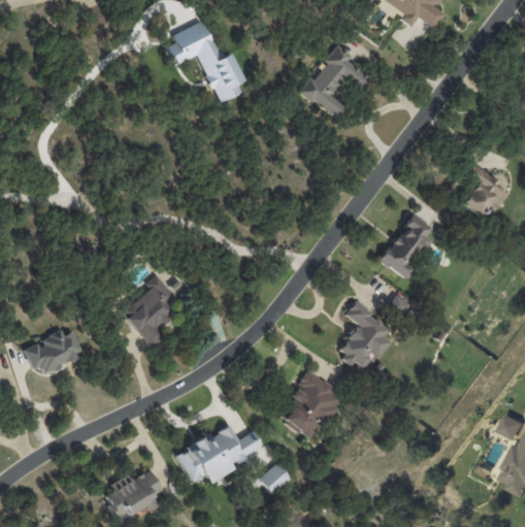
[(434,29),(445,14),(434,7),(438,0),(385,0),(404,13),(399,21),(411,28),(418,18),(434,29)]
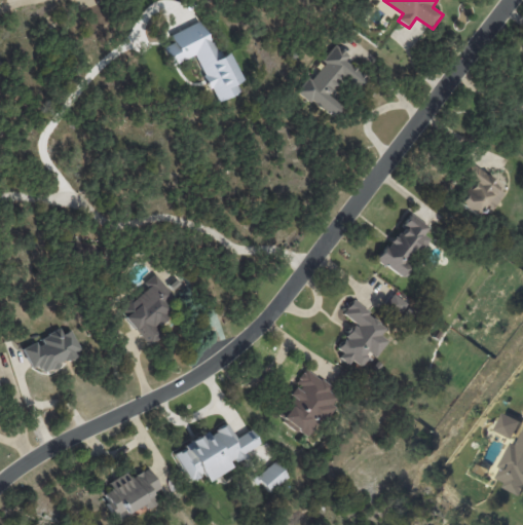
[(196,55),(217,104),(240,92),(236,83),(241,81),(229,53),(219,58),(202,22),(171,35),(175,43),(165,47),(173,66),(196,55)]
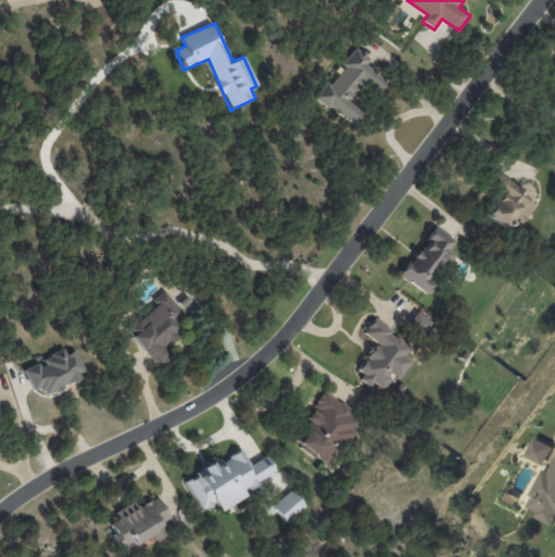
[(353,126),(364,113),(350,101),(364,83),(379,96),(389,83),(369,65),(374,60),(359,48),(345,65),(348,68),(333,86),(329,84),(318,96),(353,126)]
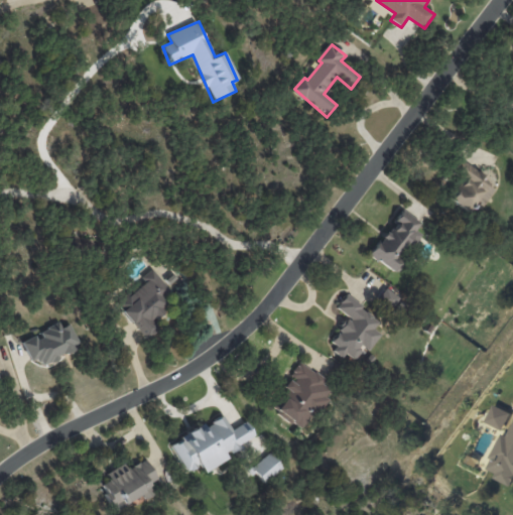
[(463,161),(456,171),(466,179),(451,200),(469,213),(477,202),(484,208),(498,187),(463,161)]
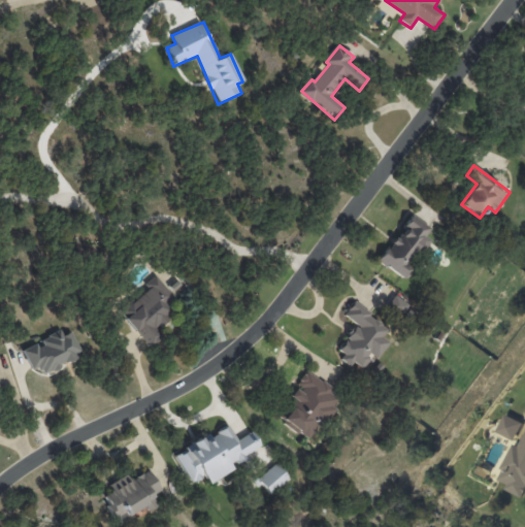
[(432,229),(414,216),(404,228),(381,262),(403,278),(431,239),(427,236),(432,229)]
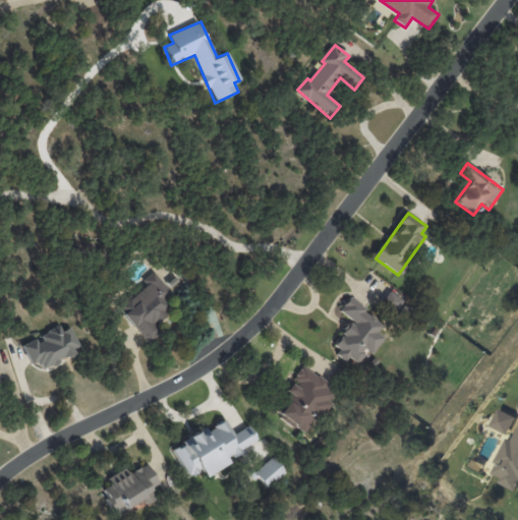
[(174,294),(158,274),(118,307),(149,343),(159,335),(153,328),(169,313),(162,304),(174,294)]
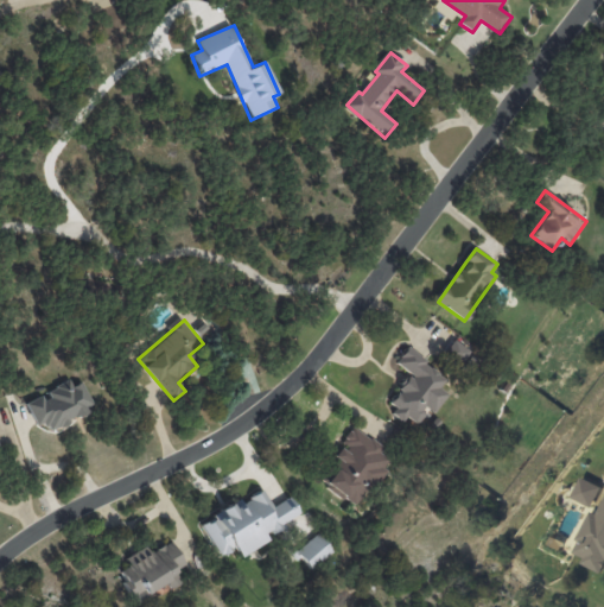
[(445,355),(461,366),(471,352),(456,341),(445,355)]
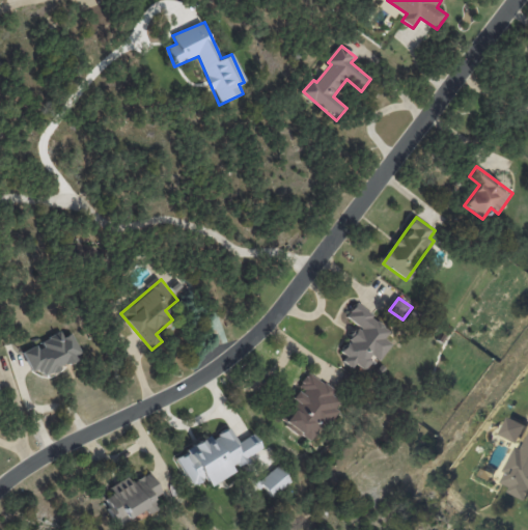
[(348,318),(361,327),(340,360),(355,369),(357,365),(366,371),(374,358),(381,362),(392,344),(385,340),(392,329),(356,306),(348,318)]
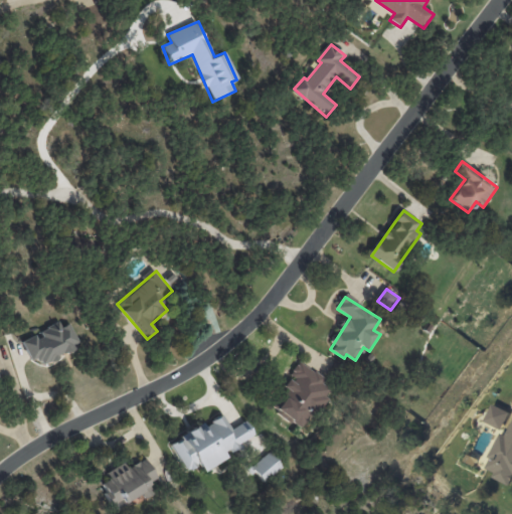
[(73,324),(63,328),(61,323),(41,331),(42,335),(24,342),(31,361),(40,358),(42,363),(82,348),(73,324)]
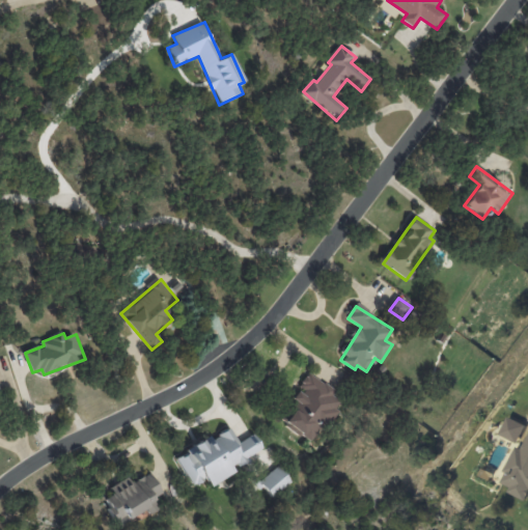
[(315,444),(341,400),(333,395),(336,390),(309,373),(294,399),(299,402),(293,413),(289,410),(281,423),(315,444)]
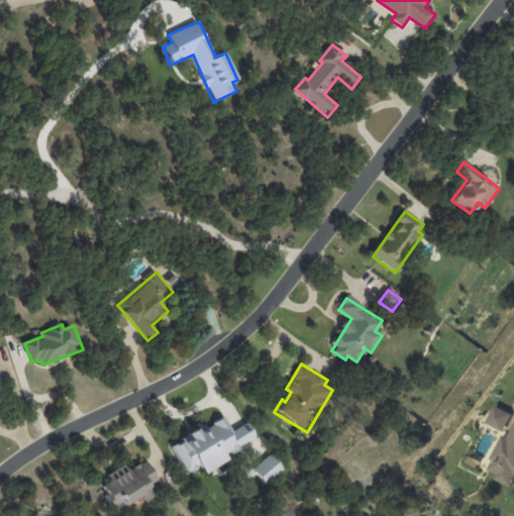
[(513,415),(498,408),(490,425),(507,433),(513,420),(513,415)]
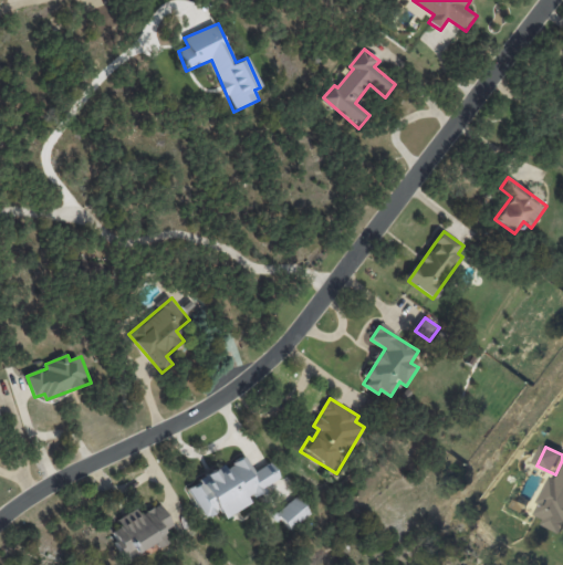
[(206,519),(219,512),(222,519),(249,504),(246,500),(282,481),(272,463),(256,472),(248,457),(227,468),(226,468),(188,487),(206,519)]
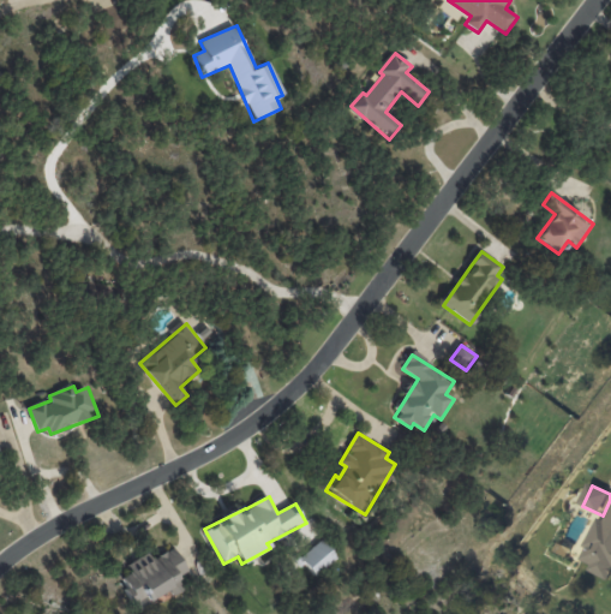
[(610,516),(607,523),(601,519),(582,561),(595,566),(592,573),(610,582),(610,516)]
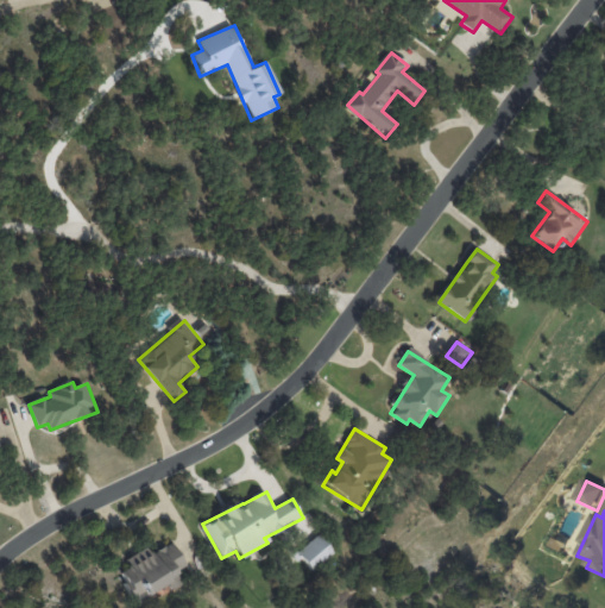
[(314,571),(335,552),(320,534),(298,553),(314,571)]
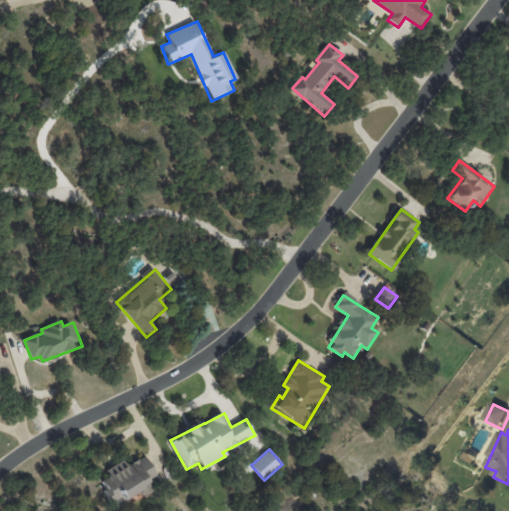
[(106,470),(110,478),(101,482),(114,507),(142,493),(144,496),(154,491),(149,480),(156,477),(147,456),(128,466),(125,460),(106,470)]
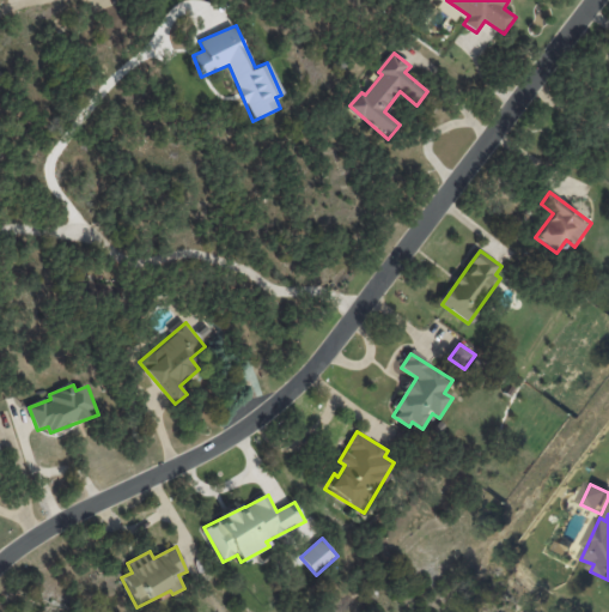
All buildings are outlined.
